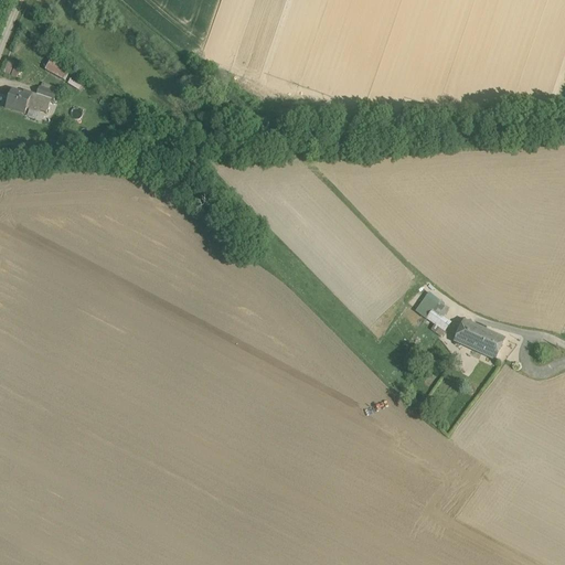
[(14,63),(9,61),(4,73),(10,75),(14,63)]
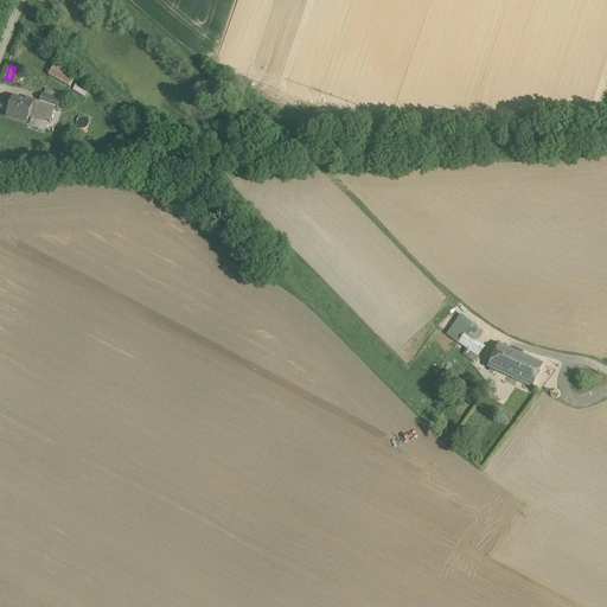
[(55,65),(49,76),(56,80),(61,69),(55,65)]
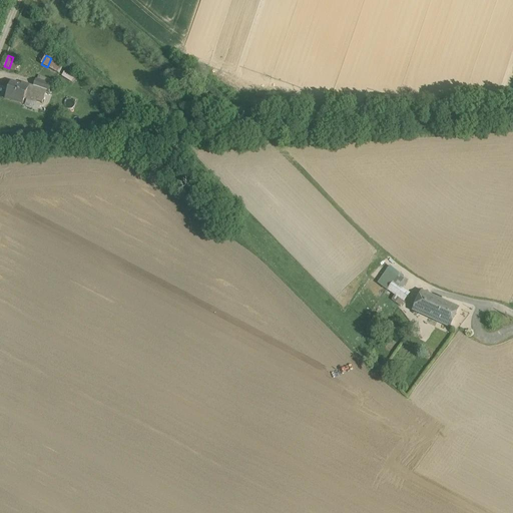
[(14,58),(10,69),(15,70),(19,59),(14,58)]
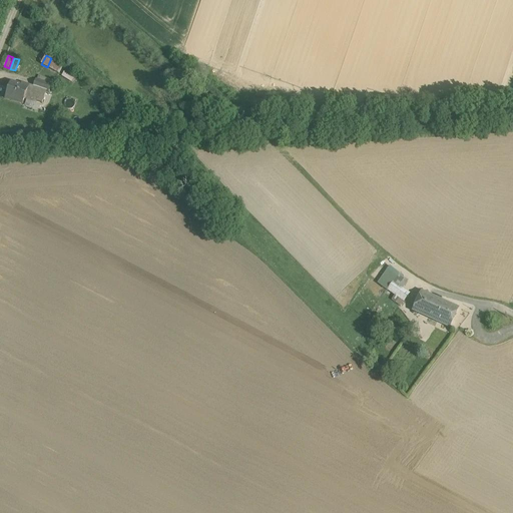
[(65,69),(61,75),(72,82),(76,75),(65,69)]
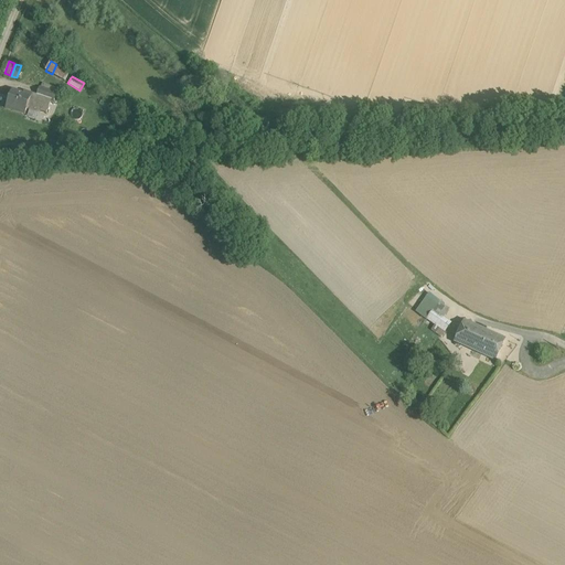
[(56,94),(40,88),(36,97),(53,103),(56,94)]
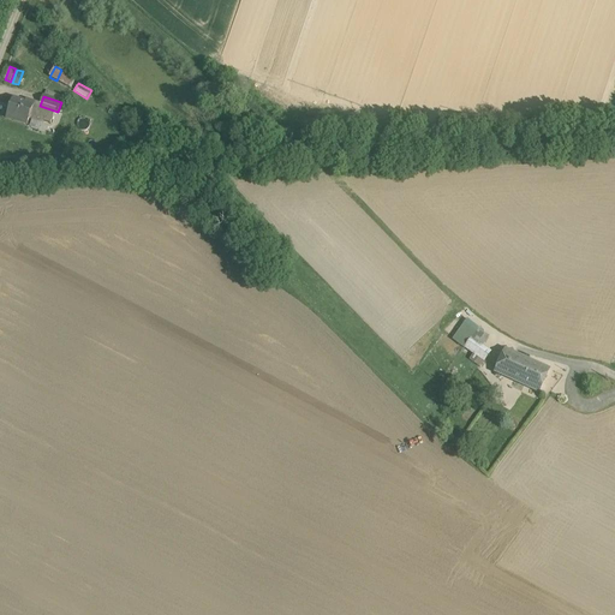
[(25,103),(13,99),(6,118),(27,125),(35,103),(27,101),(25,103)]
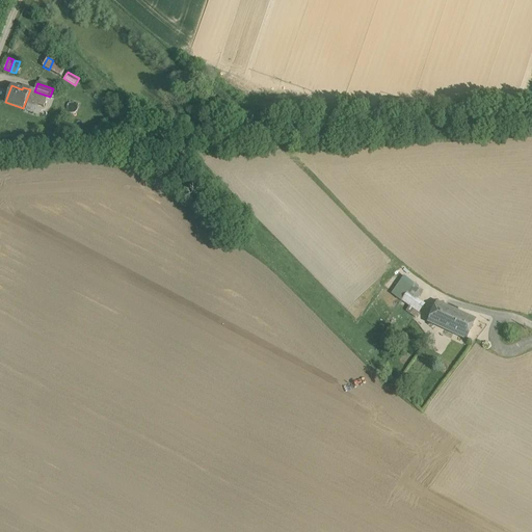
[(407,280),(393,294),(409,306),(406,311),(416,318),(428,300),(418,293),(420,290),(407,280)]
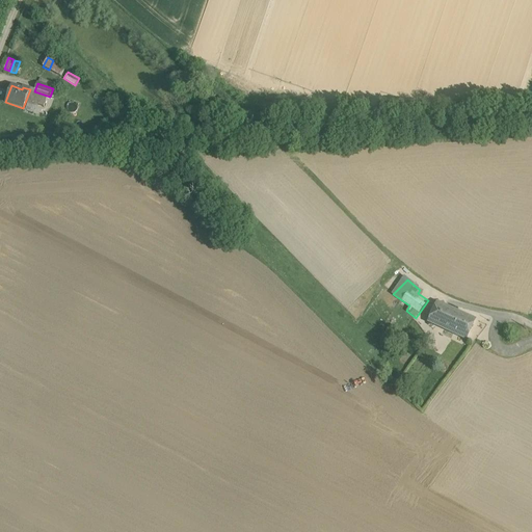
[(451,331),(459,314),(444,308),(435,325),(451,331)]
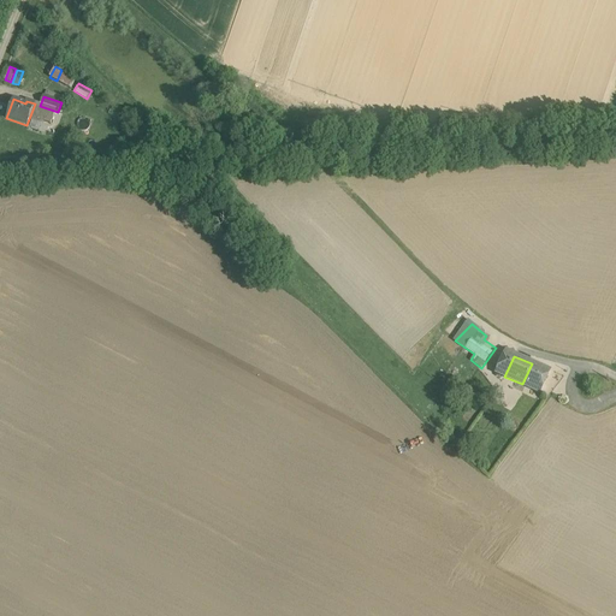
[(539,392),(549,372),(532,363),(522,384),(539,392)]
